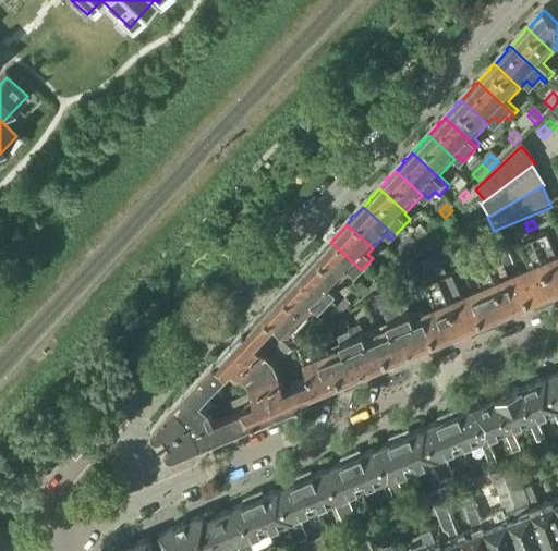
[(416,248),(427,237),(420,230),(410,241),(416,248)]
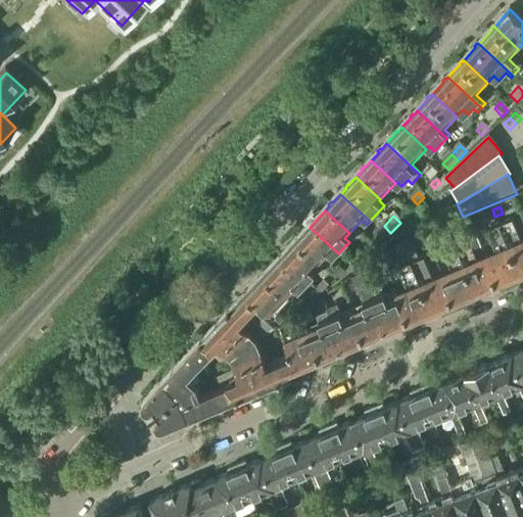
[(498,229),(502,234),(521,280),(522,279),(522,240),(520,242),(513,224),(498,229)]
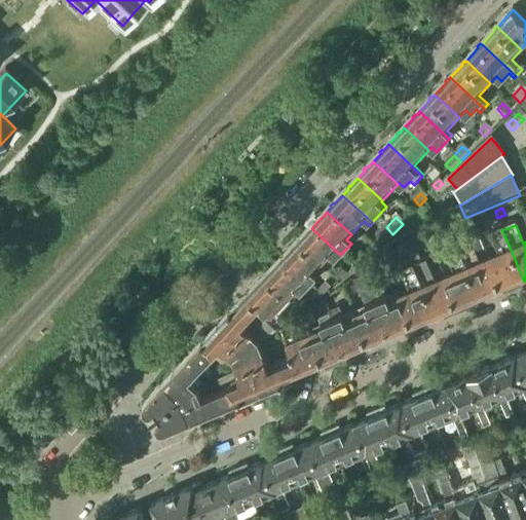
[(383,245),(392,234),(386,227),(376,238),(383,245)]
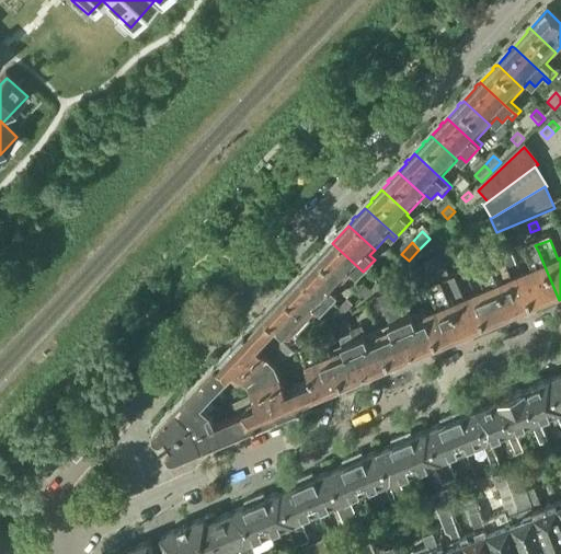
[(358,277),(363,272),(332,243),(316,261),(341,285),(353,272),(358,277)]
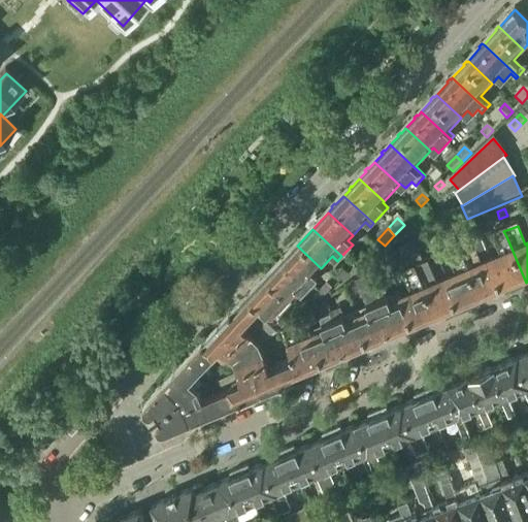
[(438,236),(444,252),(460,246),(454,229),(438,236)]
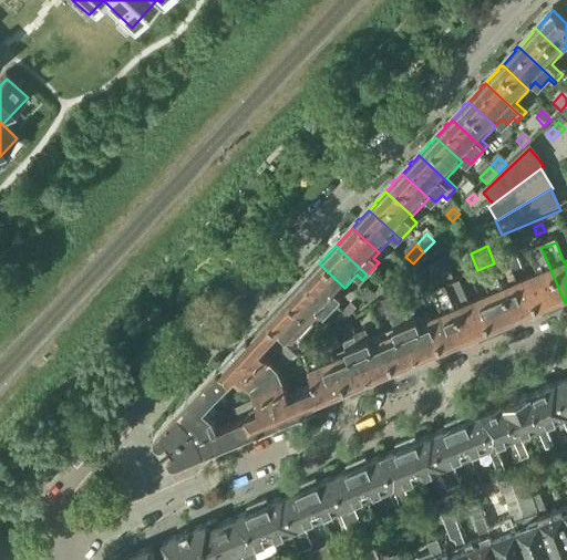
[(542,313),(565,303),(544,253),(540,248),(528,253),(536,272),(526,277),(542,313)]
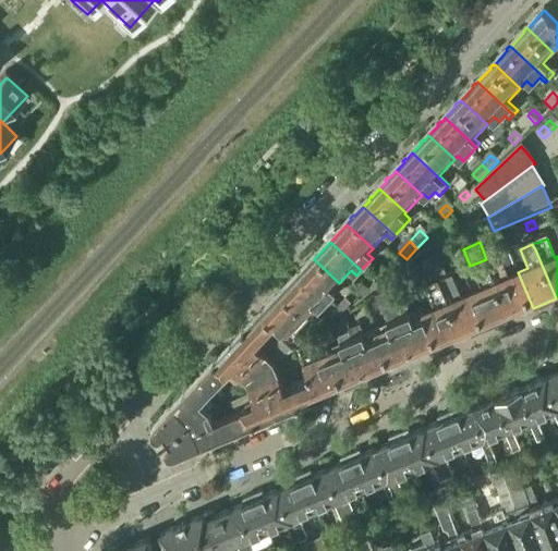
[(416,265),(425,258),(421,253),(412,259),(416,265)]
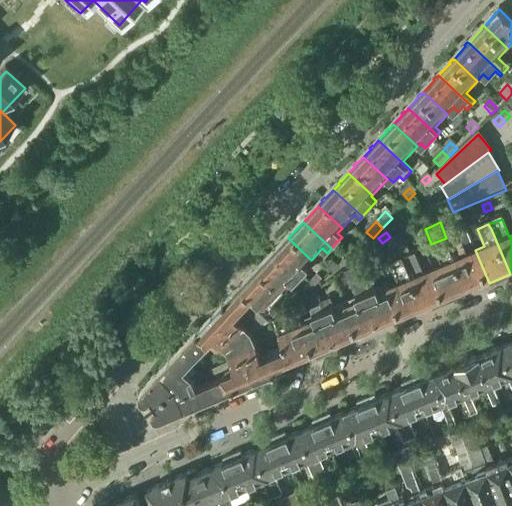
[(445,242),(448,248),(468,292),(489,283),(475,250),(466,254),(459,237),(445,242)]
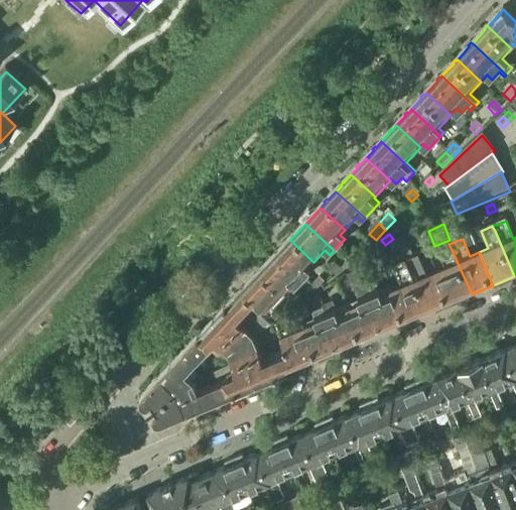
[(308,268),(313,262),(290,240),(274,257),(303,283),(312,272),(308,268)]
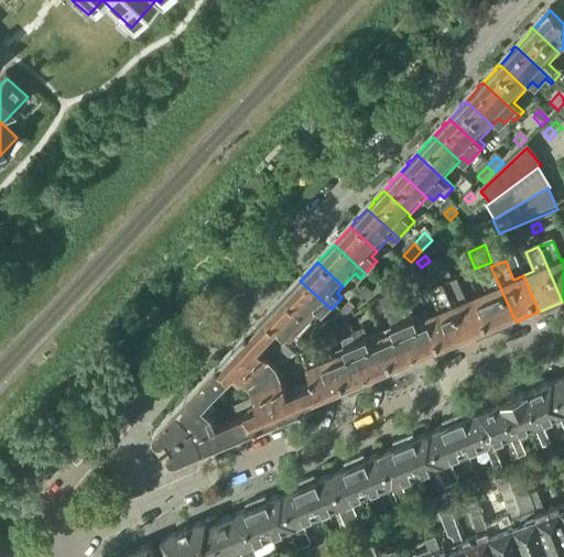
[(443,284),(451,280),(443,263),(435,266),(443,284)]
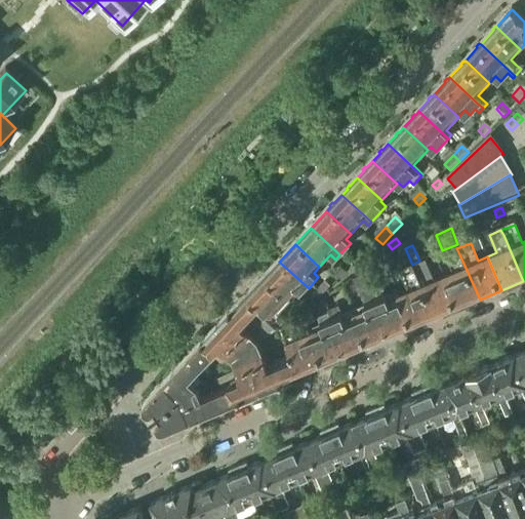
[(412,265),(405,248),(397,251),(404,268),(412,265)]
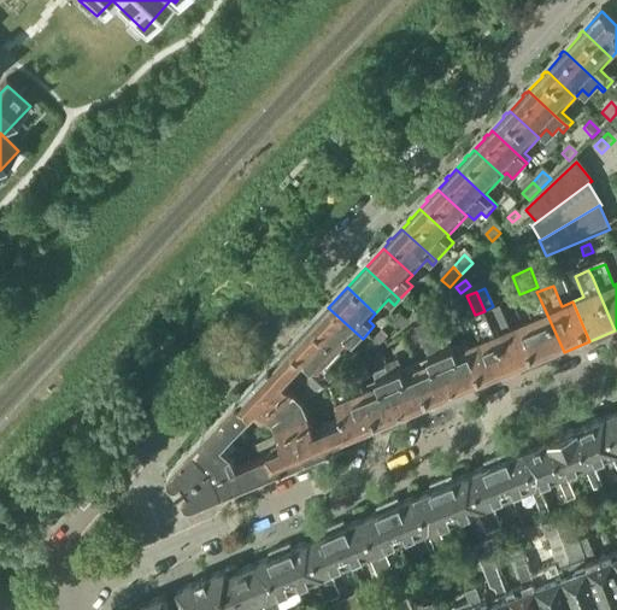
[(564,352),(540,299),(536,292),(522,298),(530,318),(519,323),(536,364),(564,352)]
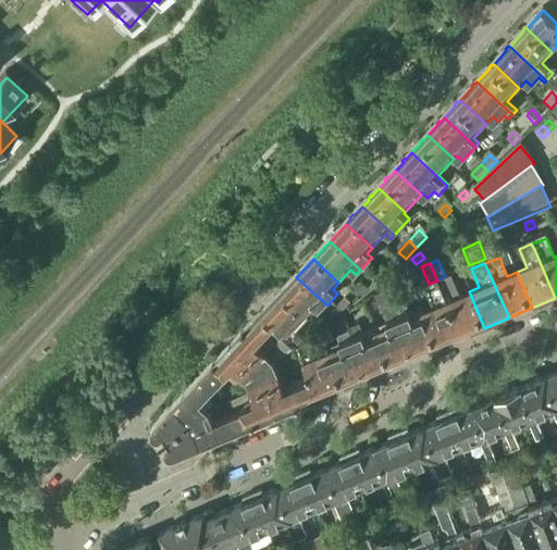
[(385,266),(373,277),(383,287),(395,276),(385,266)]
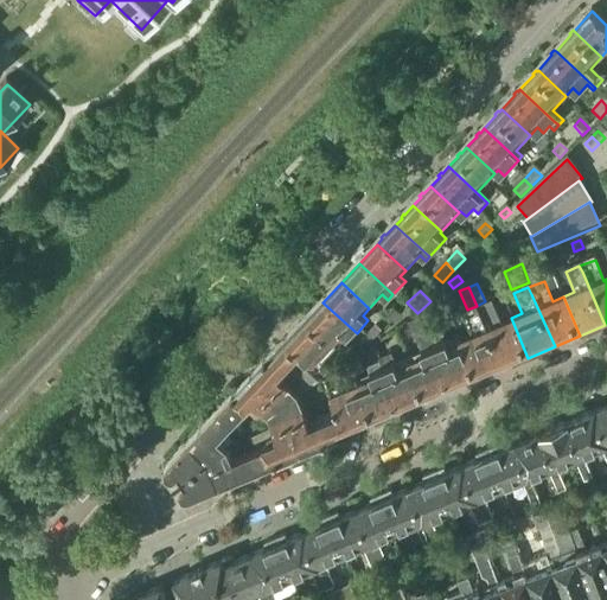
[(323,302),(305,321),(332,346),(344,334),(350,339),(357,333),(323,302)]
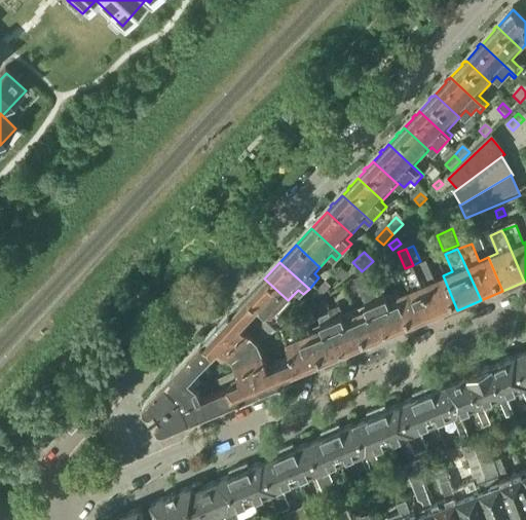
[(413,267),(415,273),(435,320),(457,310),(443,275),(434,280),(426,262),(413,267)]
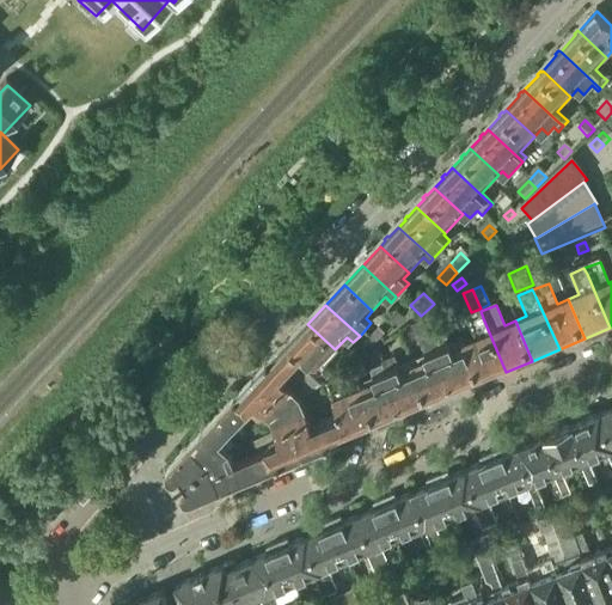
[(481,383),(506,372),(483,318),(481,311),(466,317),(473,337),(464,342),(481,383)]
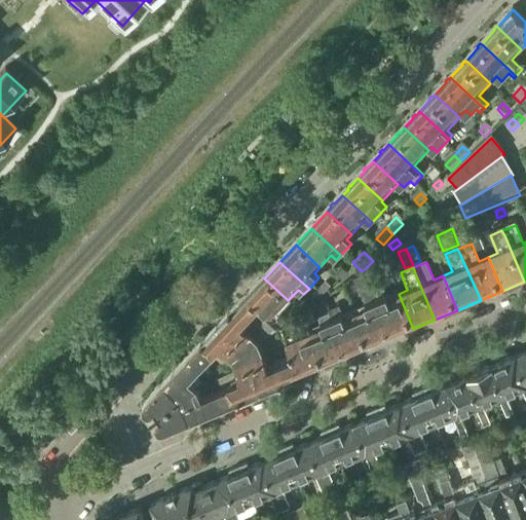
[(342,270),(336,277),(344,286),(358,274),(354,270),(348,276),(342,270)]
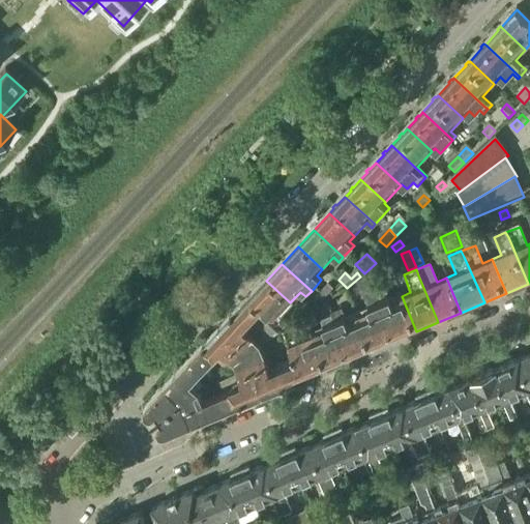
[(369,280),(382,310),(395,341),(416,331),(402,296),(390,300),(380,275),(369,280)]
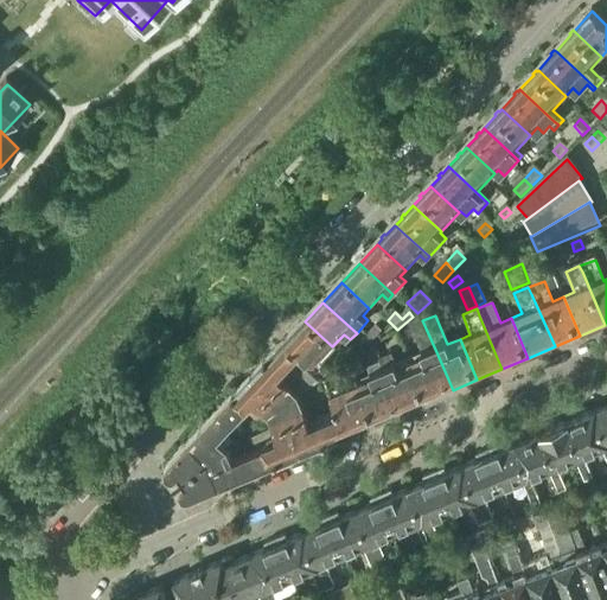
[(408,362),(411,370),(426,401),(453,390),(438,355),(422,320),(409,326),(422,357),(408,362)]
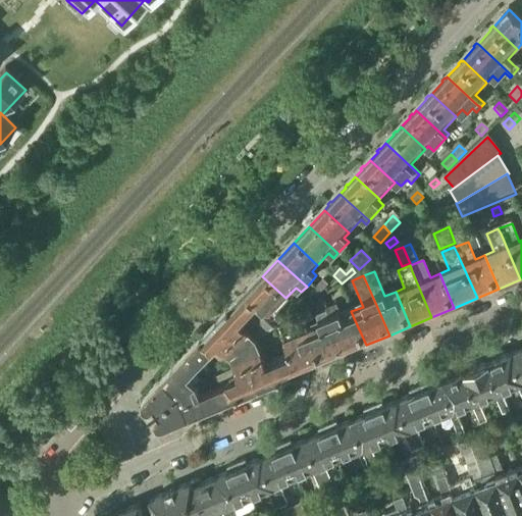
[(269,315),(285,298),(262,276),(242,300),(257,314),(262,308),(269,315)]
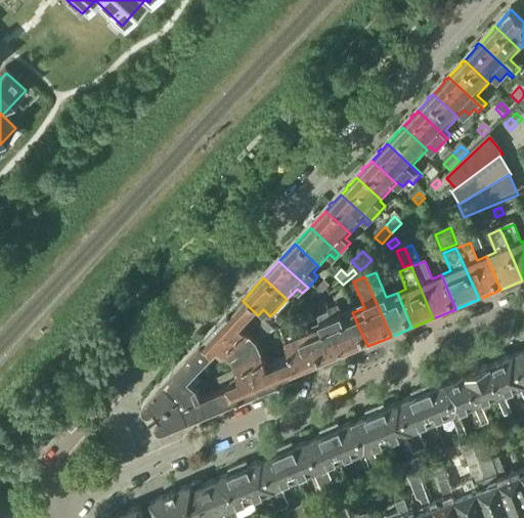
[(323,298),(331,289),(321,279),(313,288),(323,298)]
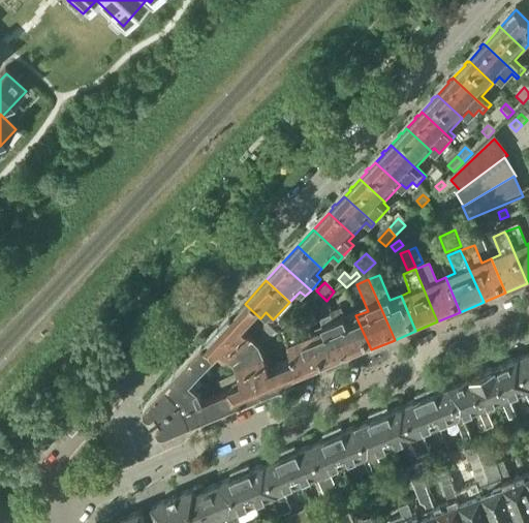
[(280,338),(260,318),(245,304),(220,331),(248,359),(260,350),(280,338)]
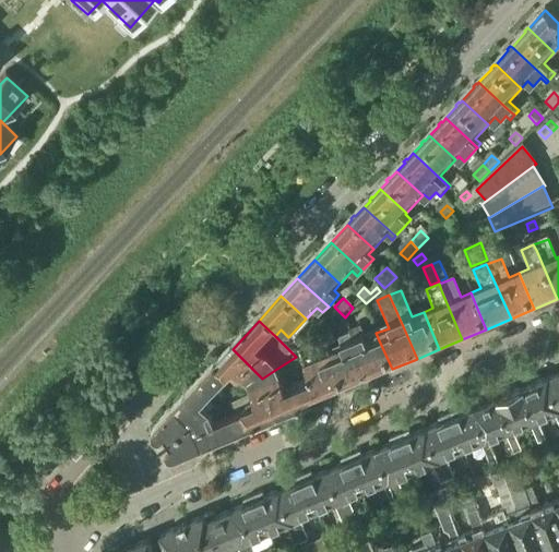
[(368,380),(392,369),(379,340),(376,333),(353,343),(368,380)]
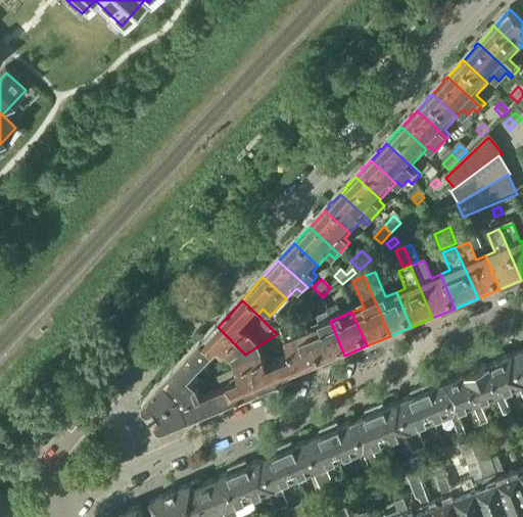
[(314,324),(311,313),(303,315),(307,326),(314,324)]
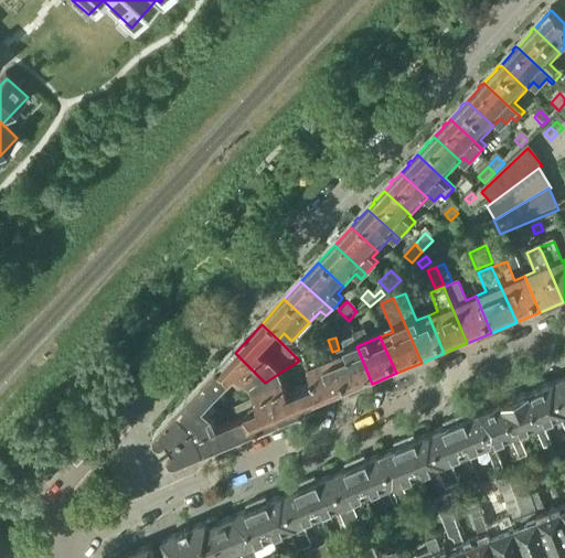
[(326,354),(332,352),(328,340),(321,343),(326,354)]
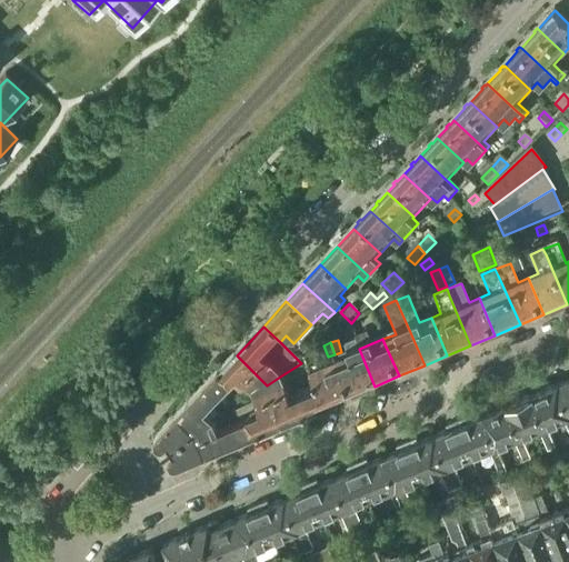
[(310,352),(305,347),(299,352),(303,357),(310,352)]
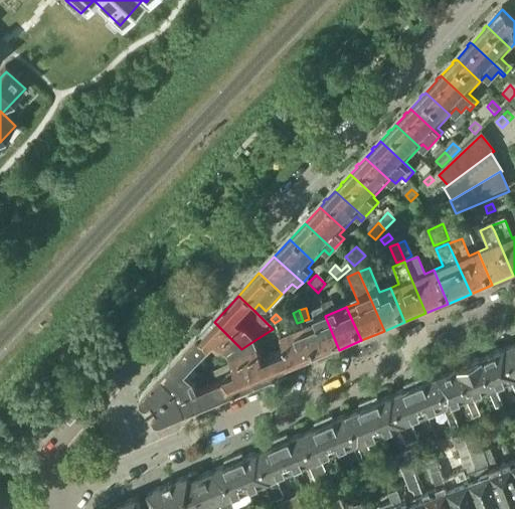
[(303,325),(306,332),(318,359),(339,350),(325,316),(303,325)]
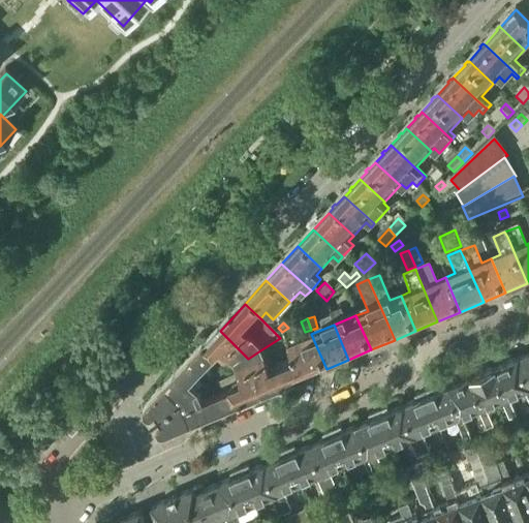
[(209,366),(210,367),(216,360),(218,362),(222,359),(220,357),(223,354),(237,367),(248,359),(220,331),(192,360),(204,371),(209,366)]
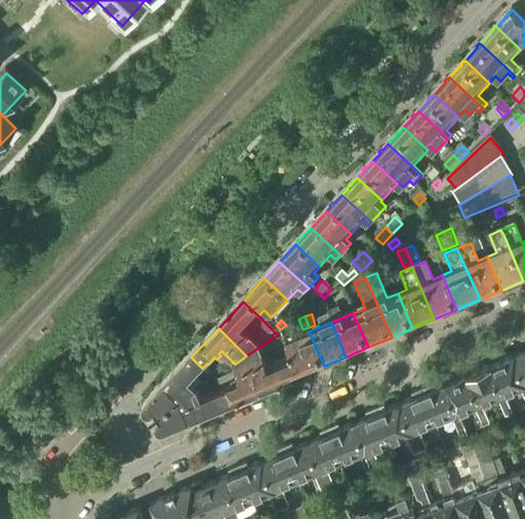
[(284,342),(293,363),(298,377),(307,374),(307,373),(324,366),(312,338),(309,331),(284,342)]
